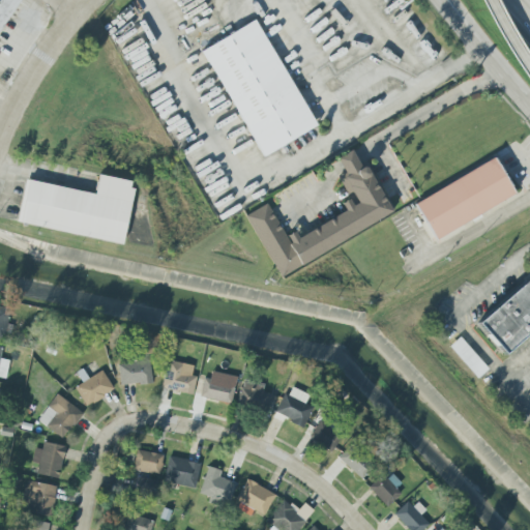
[(0,0),(0,28),(18,0),(0,0)]
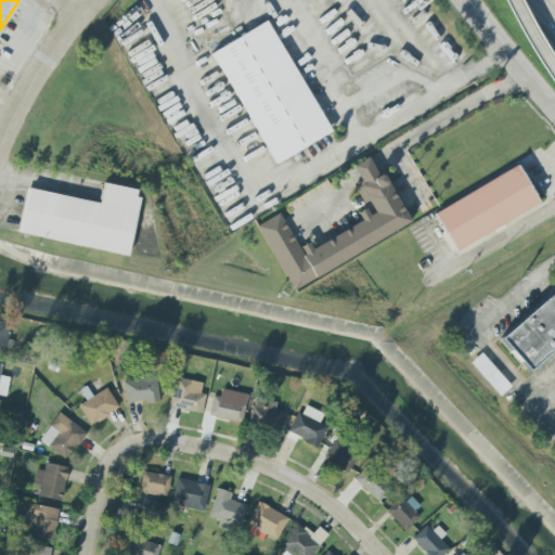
[(327,137),(271,21),(214,49),(270,165),(327,137)]
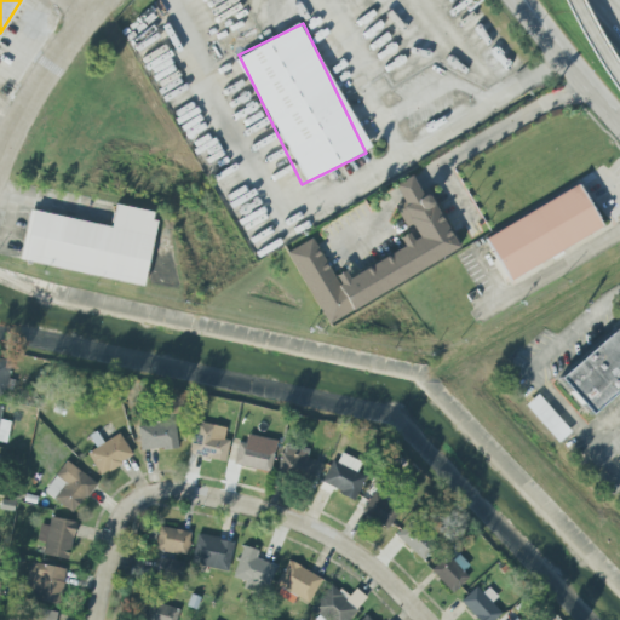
[(325,322),(457,252),(415,174),(394,185),(403,204),(395,207),(408,233),(399,239),(403,247),(348,277),(344,271),(333,277),(313,239),(287,252),(325,322)]
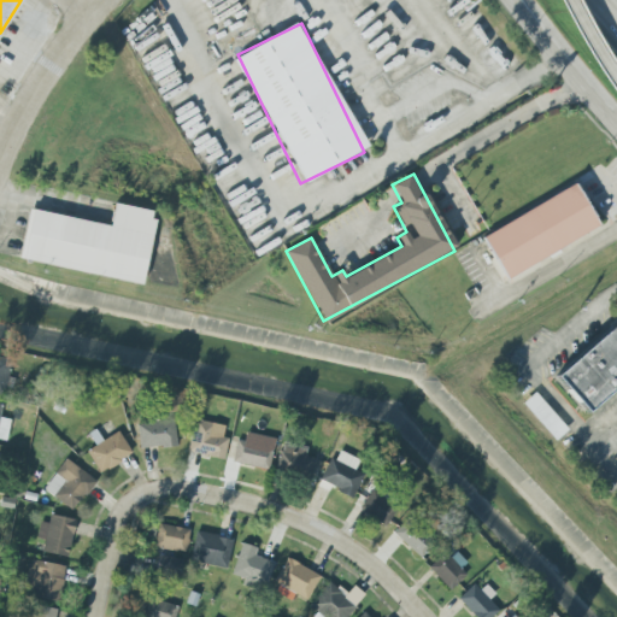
[(482,235),(505,278),(599,228),(576,186),(482,235)]
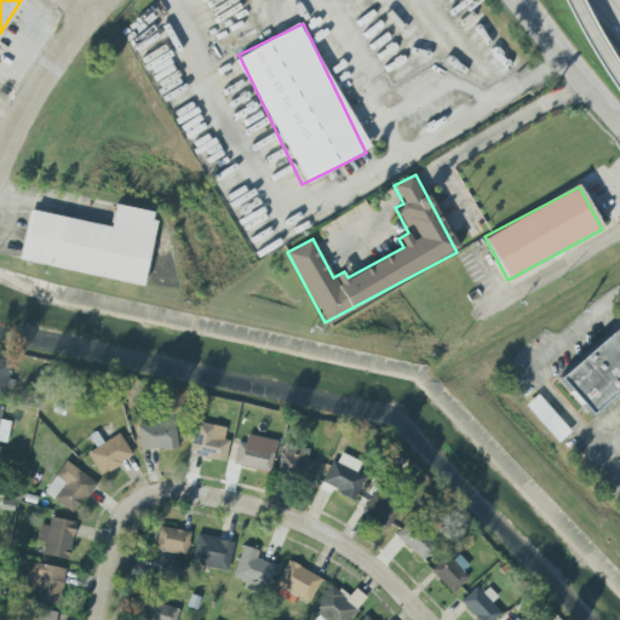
[(143,285),(156,213),(114,205),(110,227),(29,211),(19,263),(143,285)]
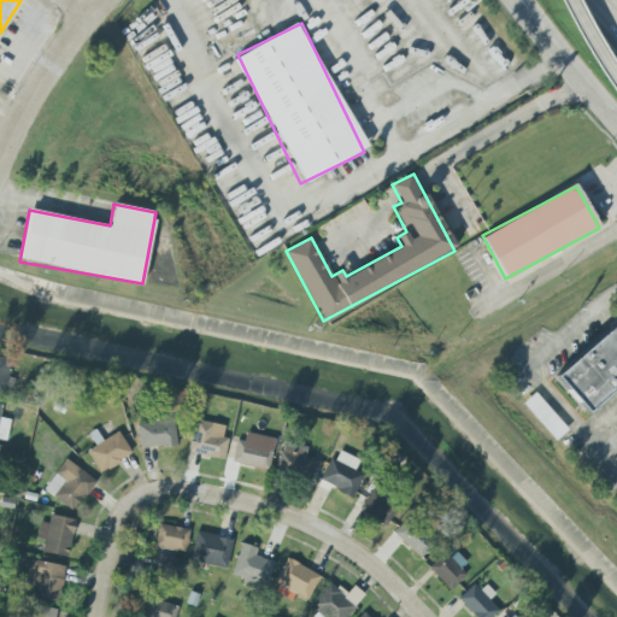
[(616,322),(553,375),(585,413),(616,386),(616,322)]
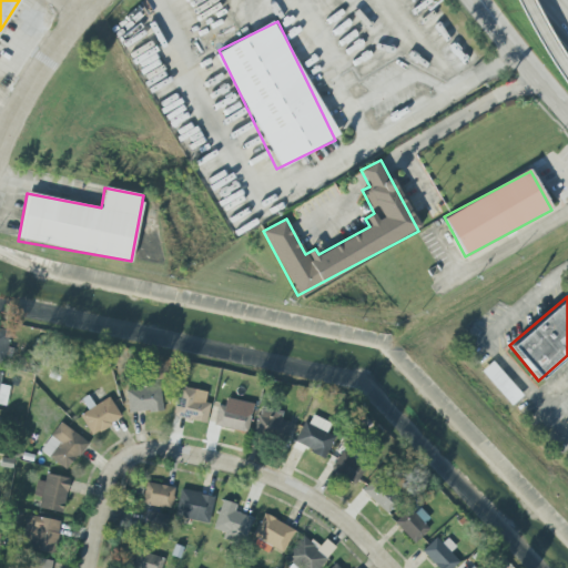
[(480,373),(511,405),(523,395),(490,362),(480,373)]
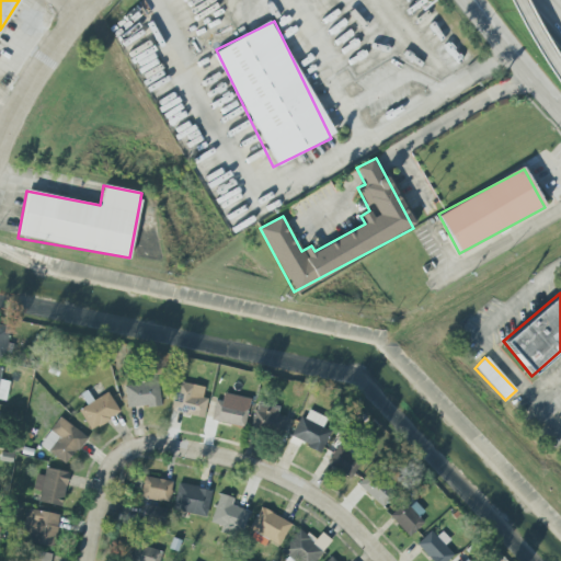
[(0,401),(6,402),(9,382),(0,379),(0,373),(1,368),(0,367),(0,401)]
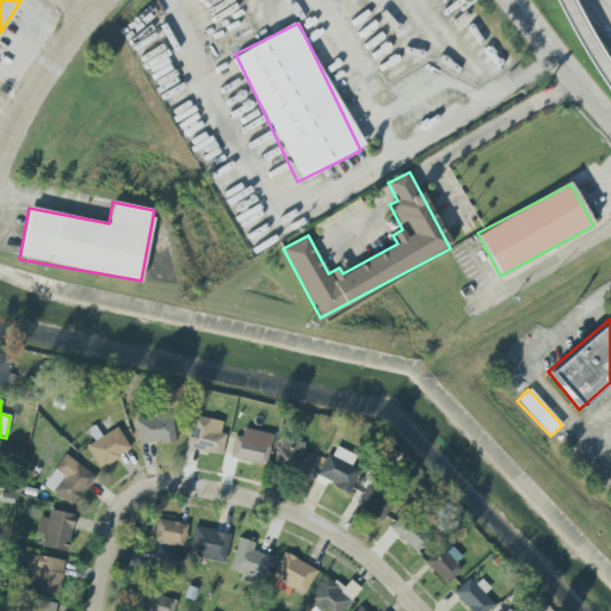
[(135,418),(137,445),(174,442),(172,414),(135,418)]
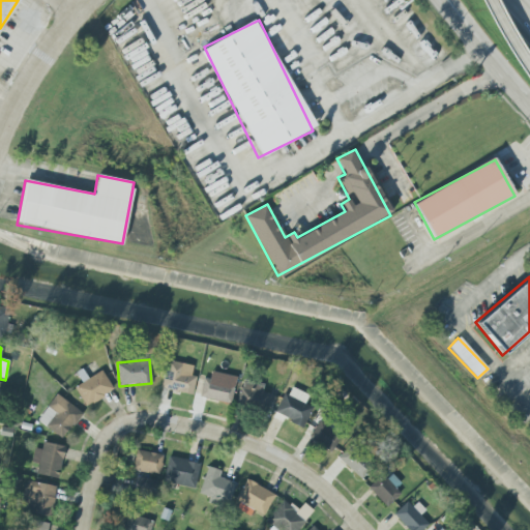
[(193,393),(195,376),(192,375),(193,364),(166,361),(162,389),(193,393)]
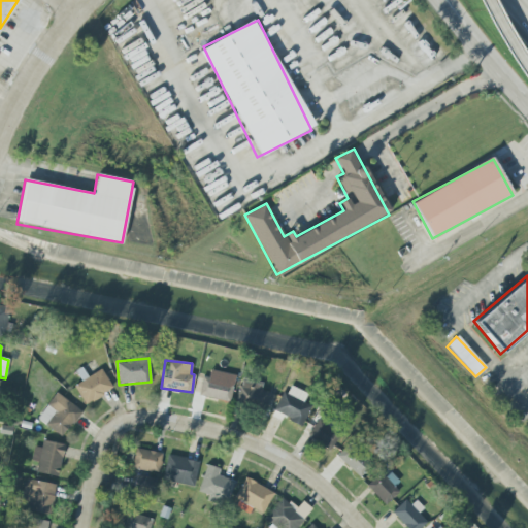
[(73,385),(85,404),(112,390),(101,369),(73,385)]
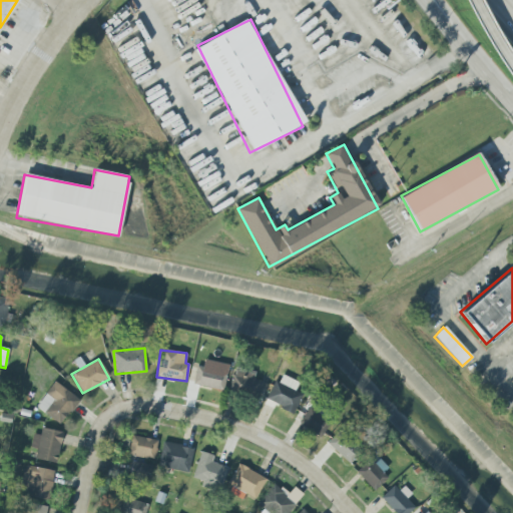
[(192,384),(222,391),(228,365),(204,360),(202,368),(196,366),(192,384)]
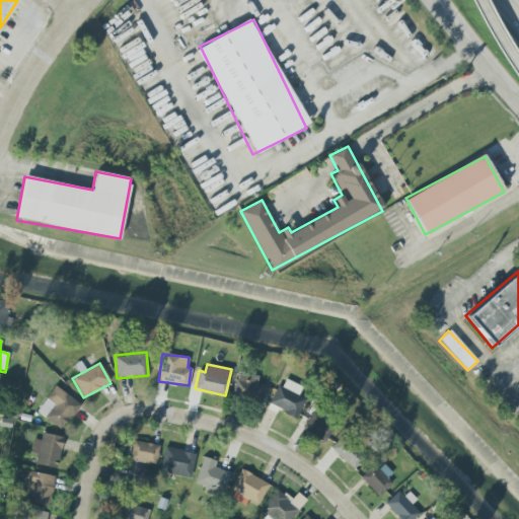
[(263,400),(265,385),(256,384),(257,377),(236,374),(232,395),(263,400)]
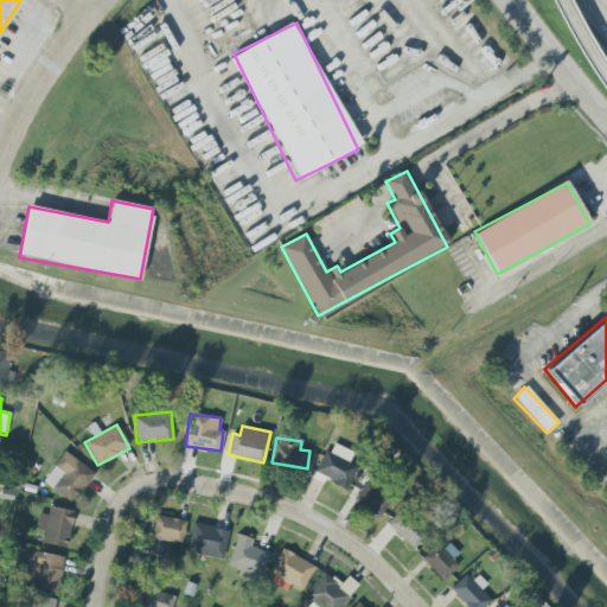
[(352,452),(328,443),(317,477),(347,489),(356,466),(349,464),(352,452)]
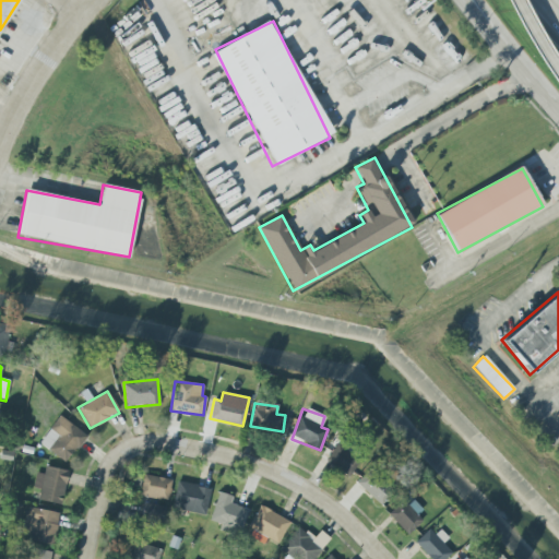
[(38,442),(66,463),(86,437),(60,416),(38,442)]
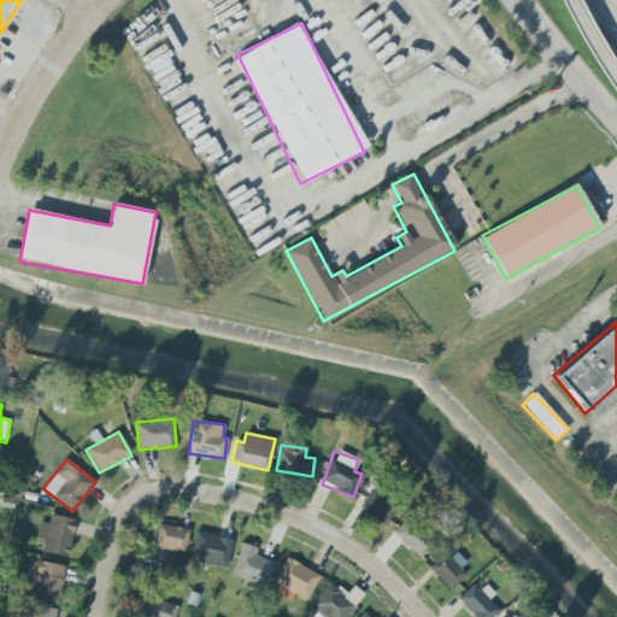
[(397,510),(386,501),(389,495),(377,487),(360,510),(383,527),(397,510)]
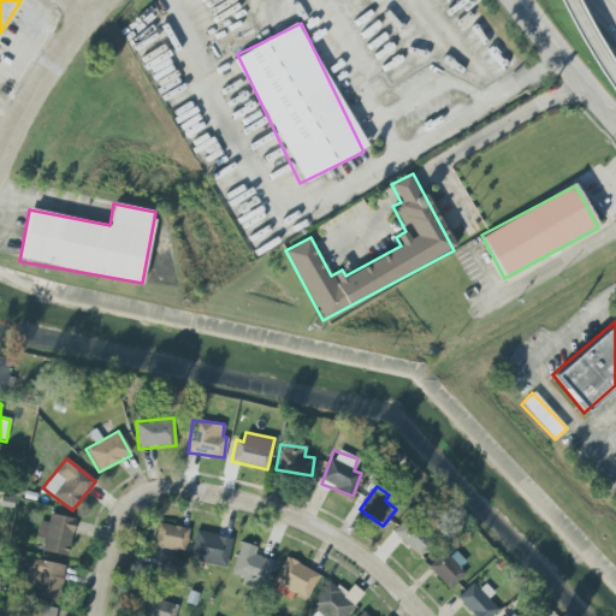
[(35,537),(45,539),(41,551),(66,557),(76,520),(49,514),(47,522),(40,521),(35,537)]
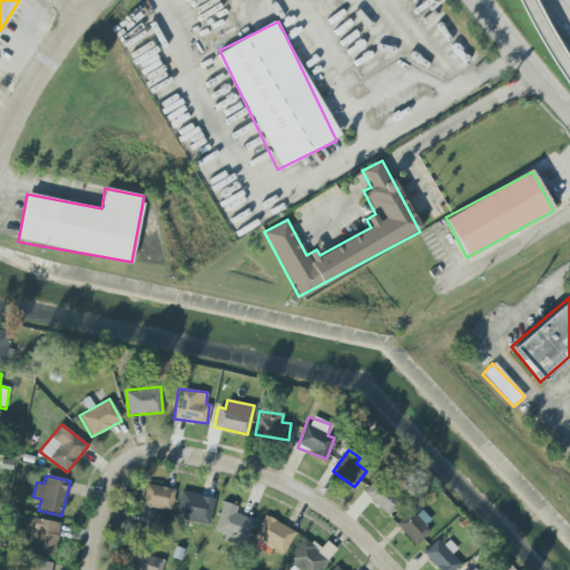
[(363,492),(387,516),(402,500),(376,477),(363,492)]
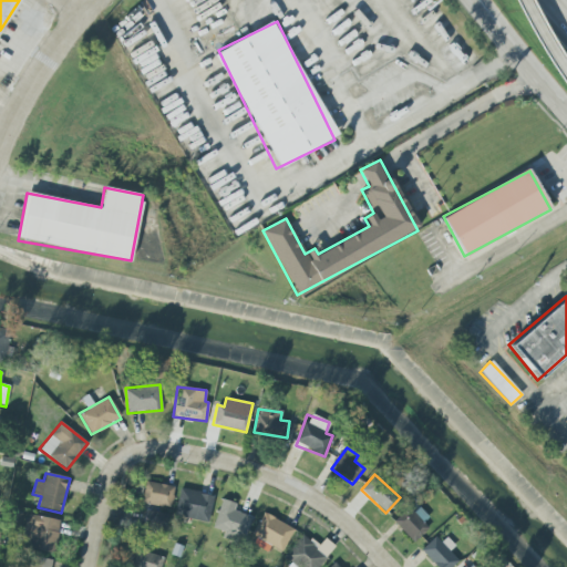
[(174,486),(145,482),(142,503),(169,508),(174,486)]
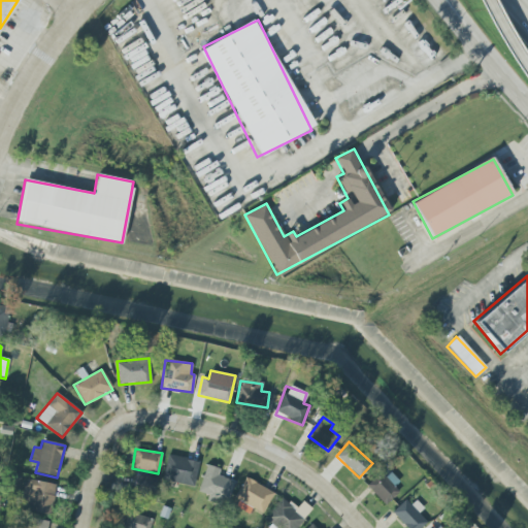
[(198,460),(166,456),(163,482),(195,486),(198,460)]
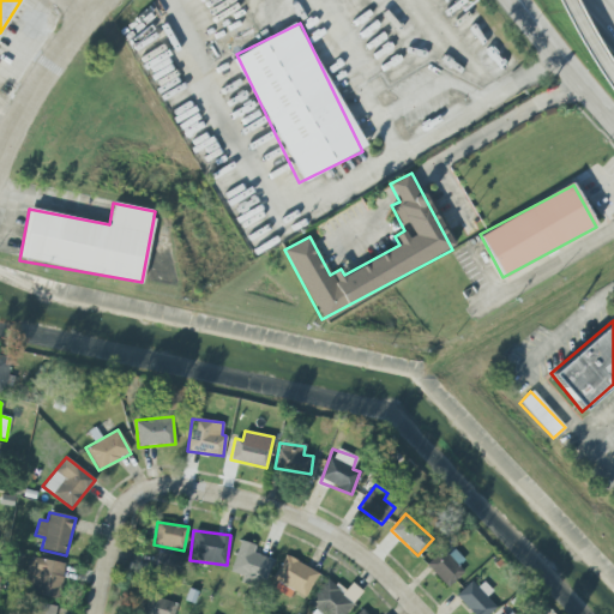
[(229,573),(264,584),(272,559),(253,553),(256,546),(240,541),(229,573)]
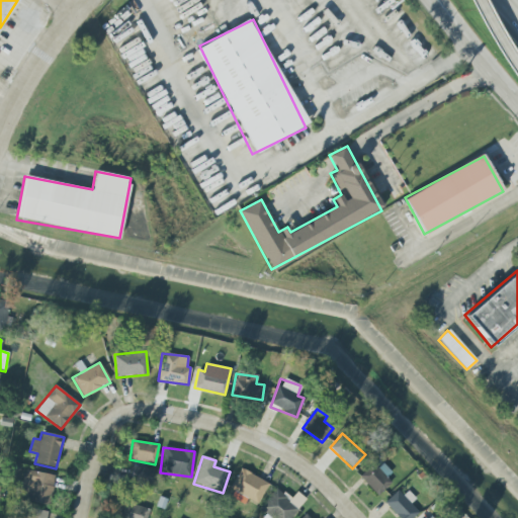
[(360,478),(375,494),(395,477),(379,460),(360,478)]
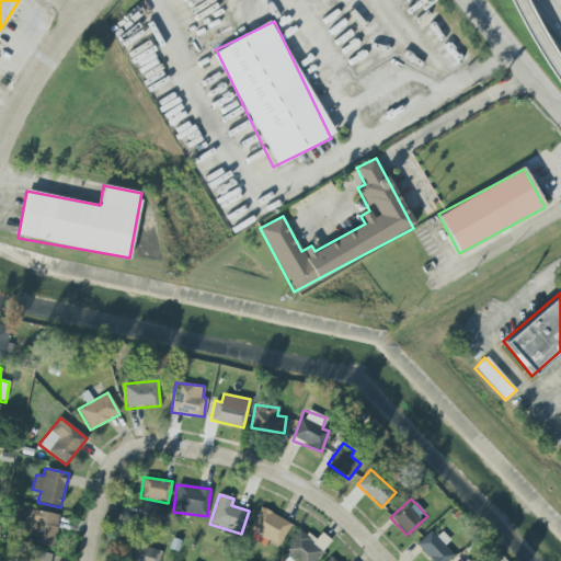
[(142,517),(164,518),(164,507),(142,505),(142,517)]
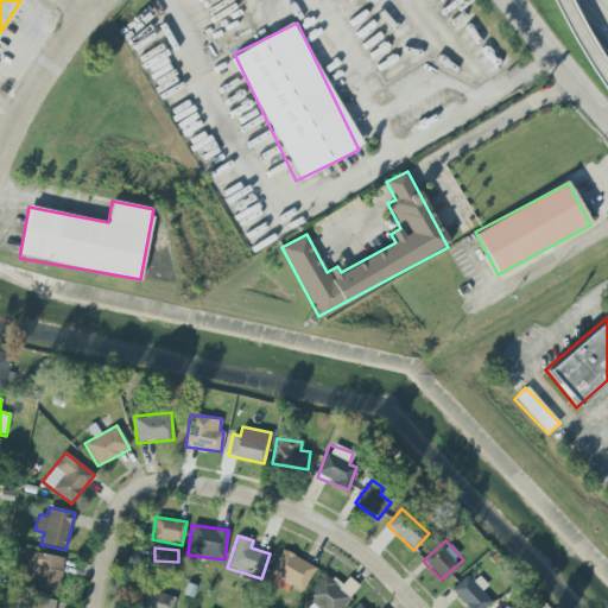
[(57,594),(65,559),(31,551),(25,577),(36,580),(33,588),(57,594)]
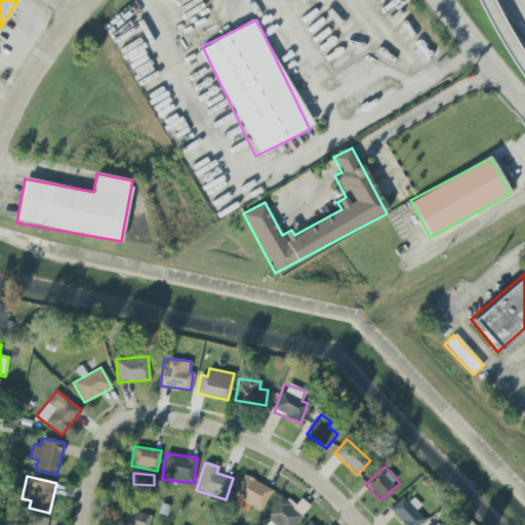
[(263,511),(272,488),(242,476),(233,498),(263,511)]
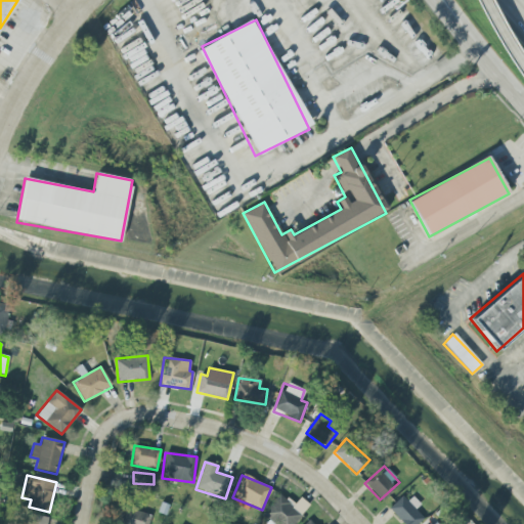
[(262,517),(272,523),(295,523),(308,505),(299,498),(295,505),(276,493),(262,517)]
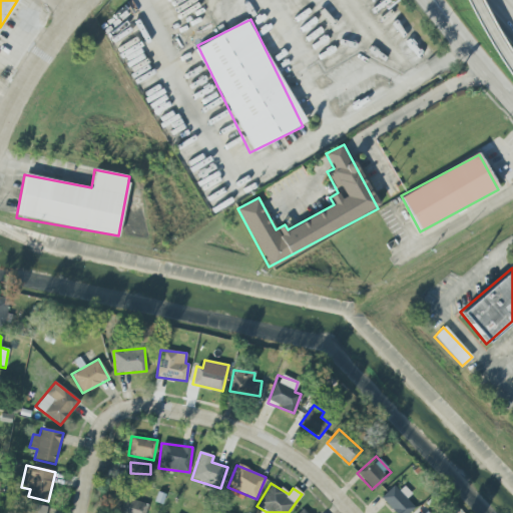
[(404,486),(398,491),(393,486),(380,498),(394,512),(409,512),(415,508),(406,499),(411,494),(404,486)]
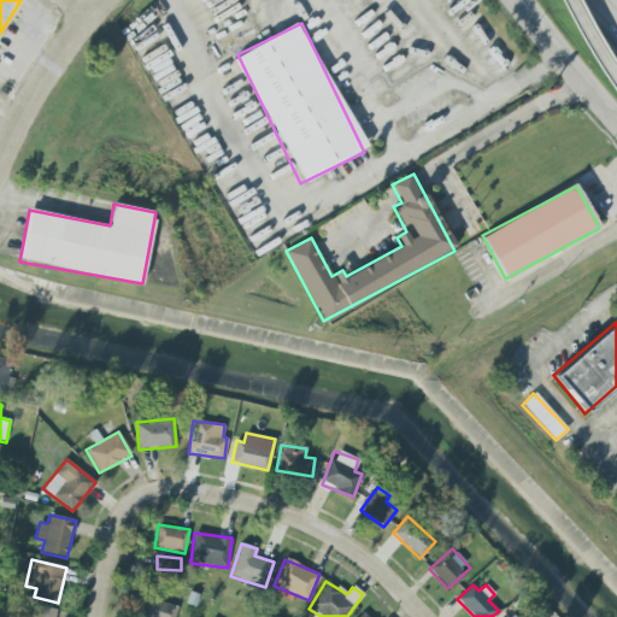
[(144,616),(174,616),(177,605),(148,599),(144,616)]
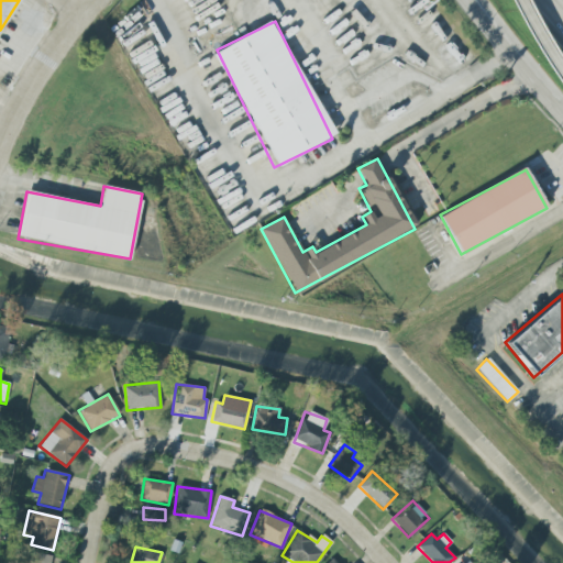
[(50,562),(52,556),(30,552),(26,562),(50,562)]
